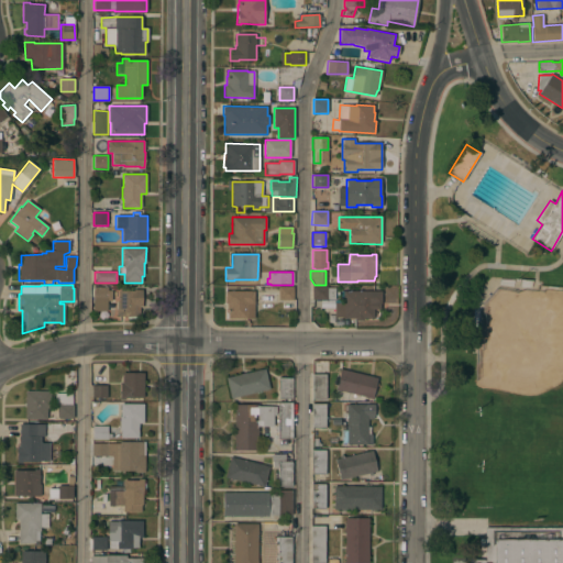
[(294,287),(294,300),(278,300),(278,286),(294,287)]
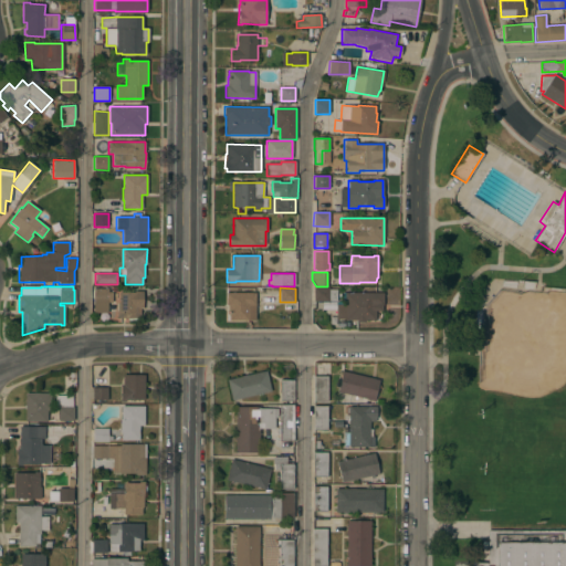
[(328,287),(328,290),(336,290),(336,301),(313,301),(313,287),(328,287)]
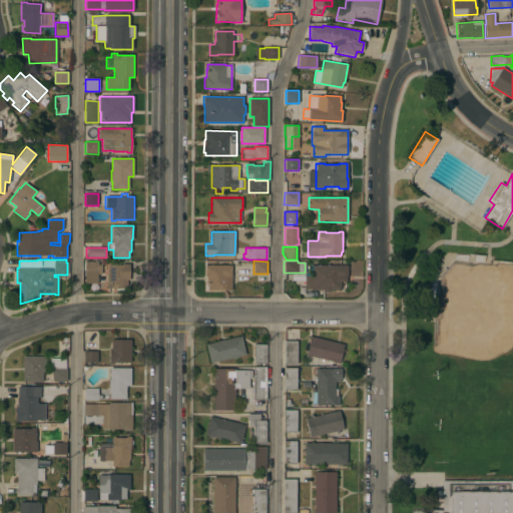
[(97,266),(102,266),(102,271),(97,271),(97,283),(85,283),(85,262),(97,262),(97,266)]
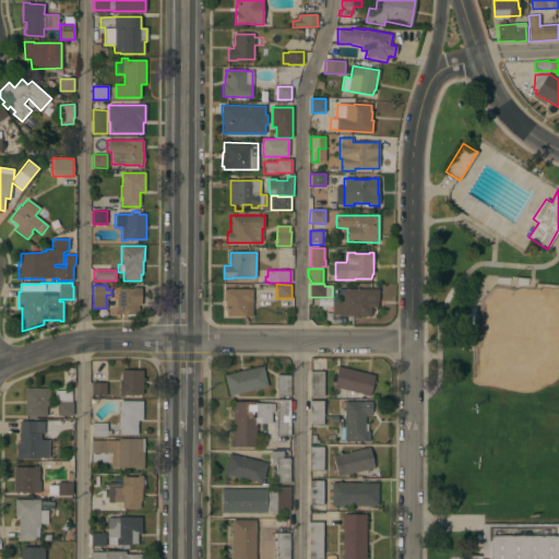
[(132,288),(132,287),(141,287),(141,305),(138,305),(138,314),(123,314),(123,317),(120,317),(120,313),(117,313),(117,307),(116,307),(116,299),(117,299),(117,288),(132,288)]
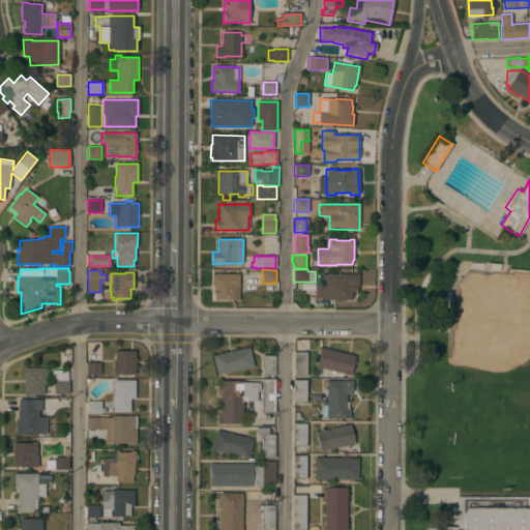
[(239,274),(239,300),(214,300),(214,294),(213,294),(213,286),(212,286),(212,274),(239,274)]
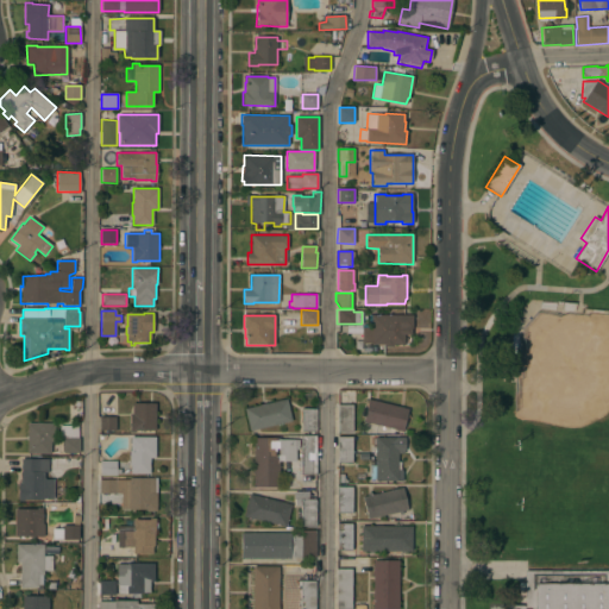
[(413,315),(413,328),(410,328),(410,334),(403,334),(403,345),(393,345),(393,347),(384,346),(383,345),(371,344),(360,343),(362,330),(370,330),(371,315),(413,315)]
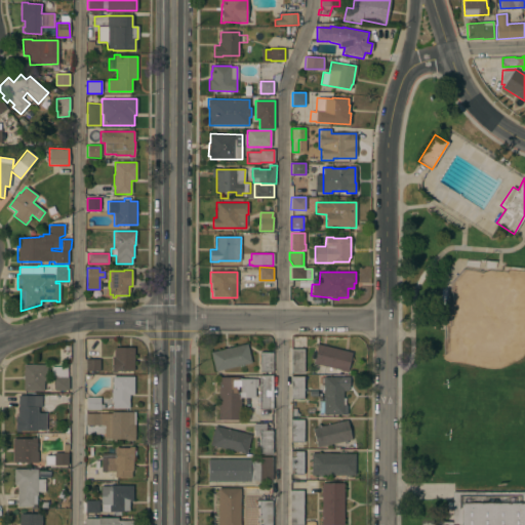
[(247,344),(251,363),(214,371),(210,353),(247,344)]
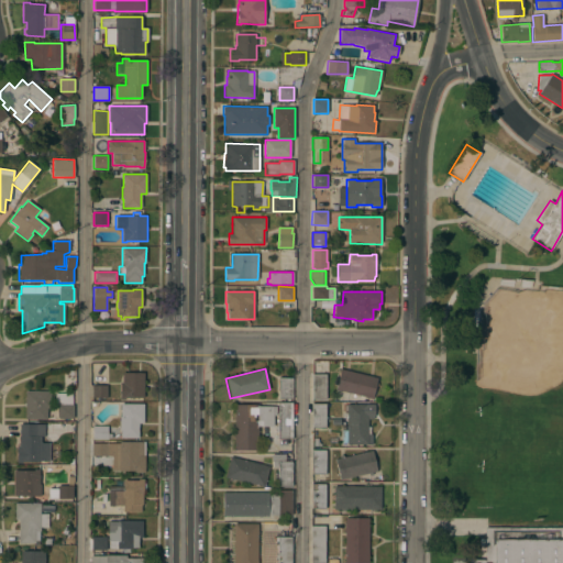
[(377,378),(372,398),(335,389),(340,370),(377,378)]
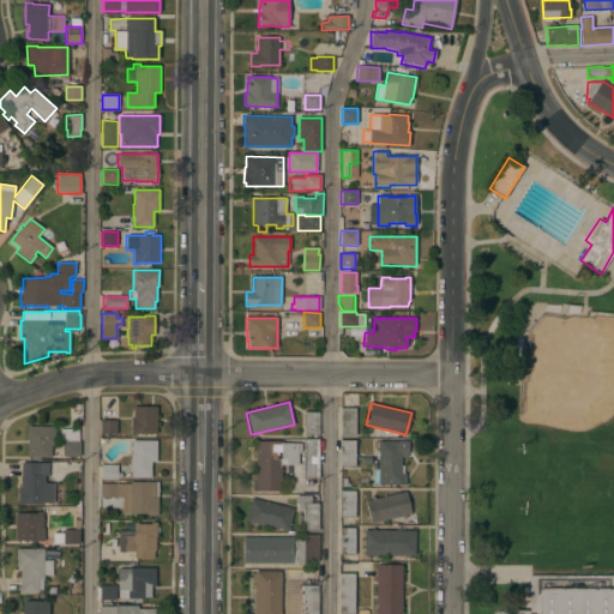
[(156,433),(137,433),(137,435),(131,435),(131,417),(133,417),(133,407),(156,407),(156,433)]
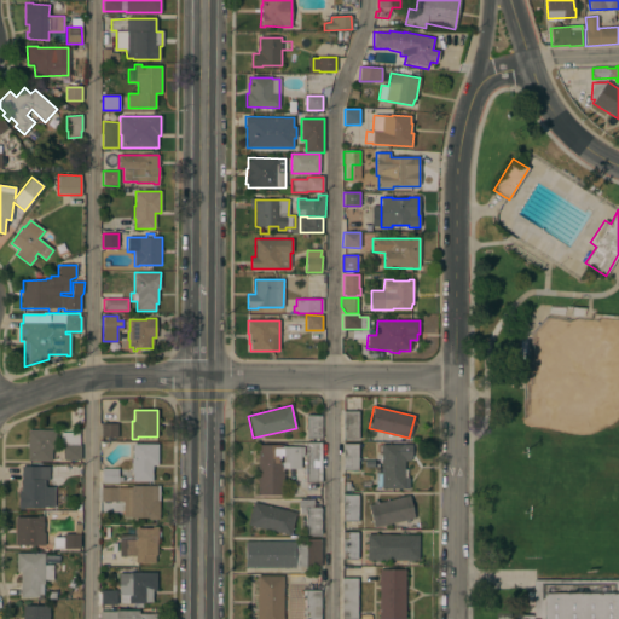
[(358,439),(343,439),(343,411),(358,411),(358,439)]
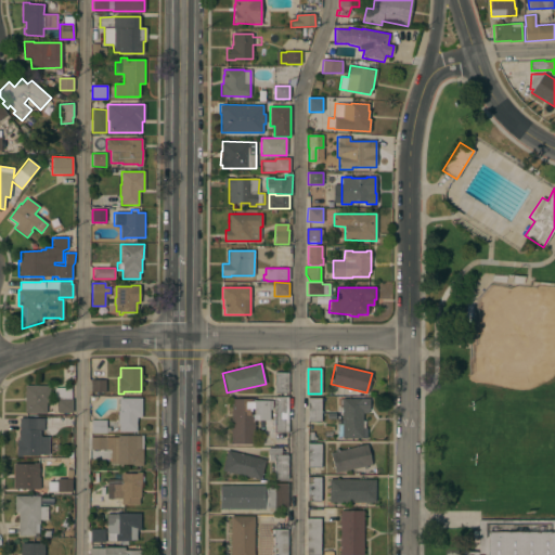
[(288,373),(287,394),(274,394),(274,373),(288,373)]
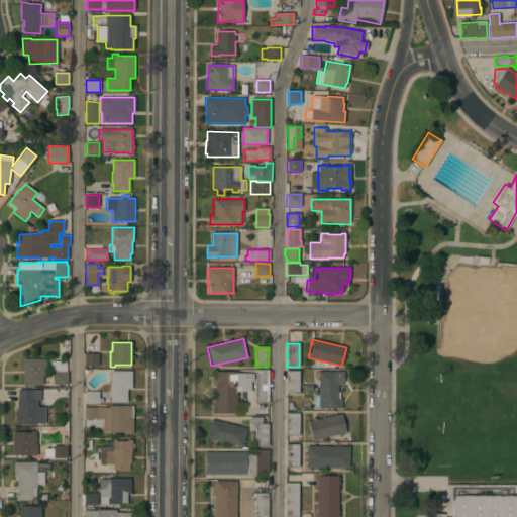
[(98,353),(98,366),(85,366),(85,353),(98,353)]
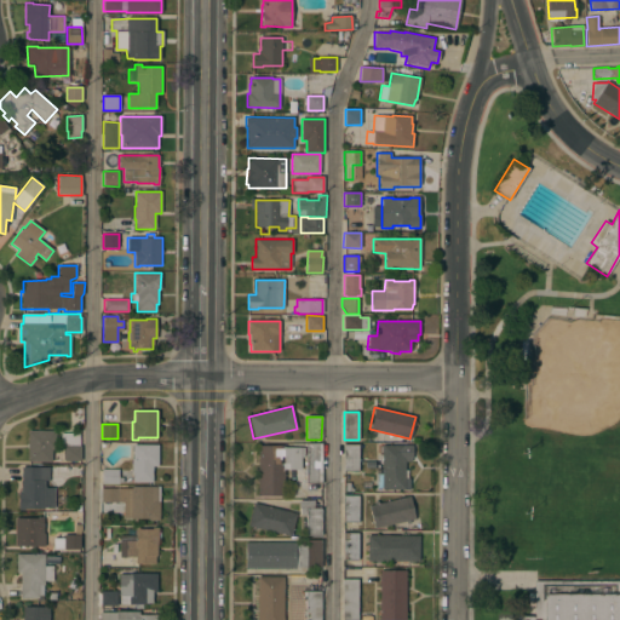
[(56,431),(56,449),(51,449),(51,463),(27,461),(28,431),(56,431)]
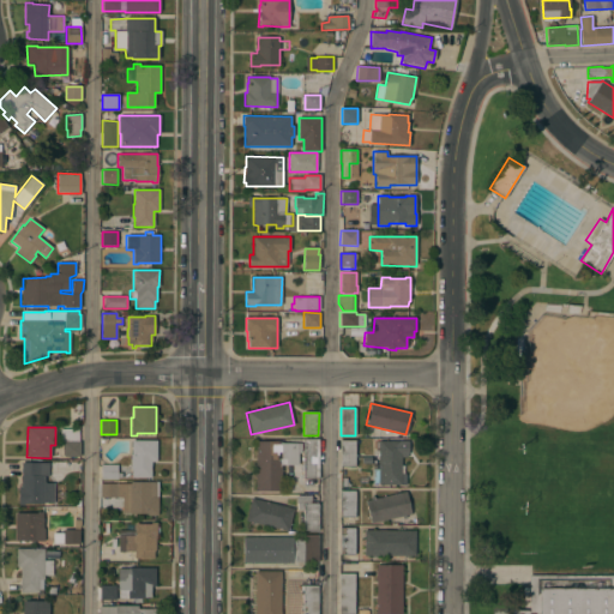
[(78,429),(78,441),(79,441),(79,457),(64,457),(64,443),(60,443),(60,429),(78,429)]
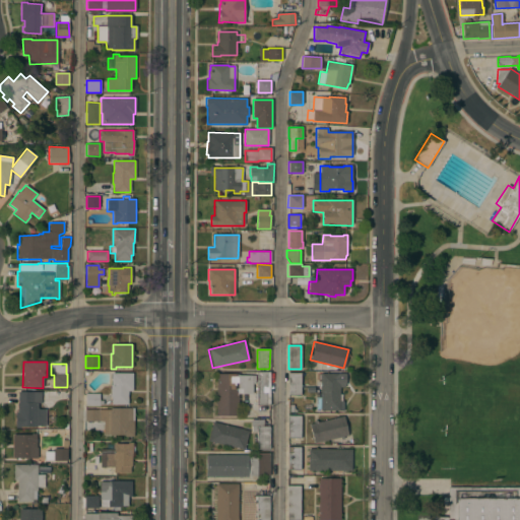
[(269,405),(256,405),(257,387),(251,387),(251,380),(257,380),(257,372),(269,372),(269,405)]
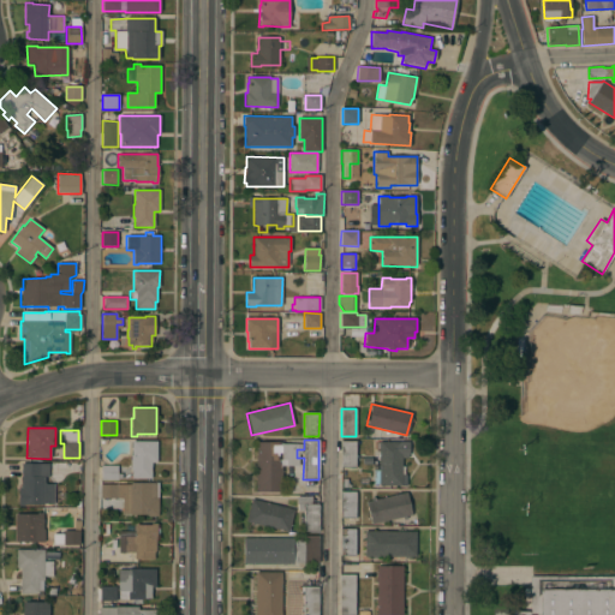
[(156,441),(156,463),(151,463),(151,479),(131,479),(131,470),(130,470),(130,455),(131,455),(131,441),(156,441)]
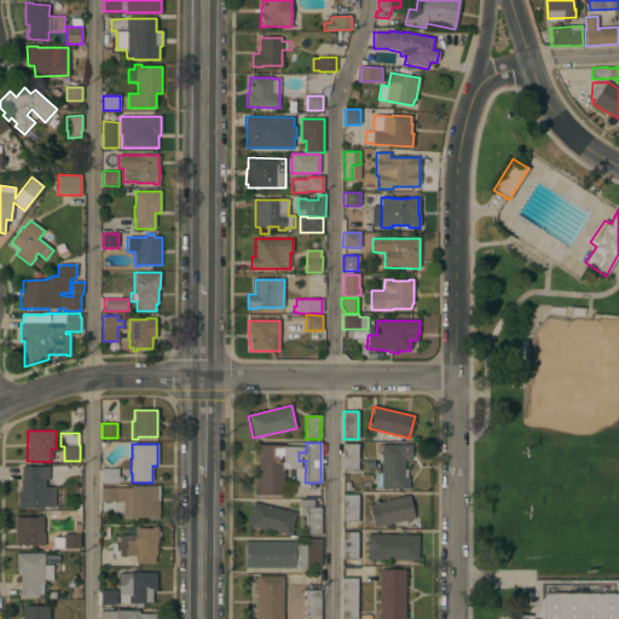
[(358,470),(342,470),(342,444),(358,444),(358,470)]
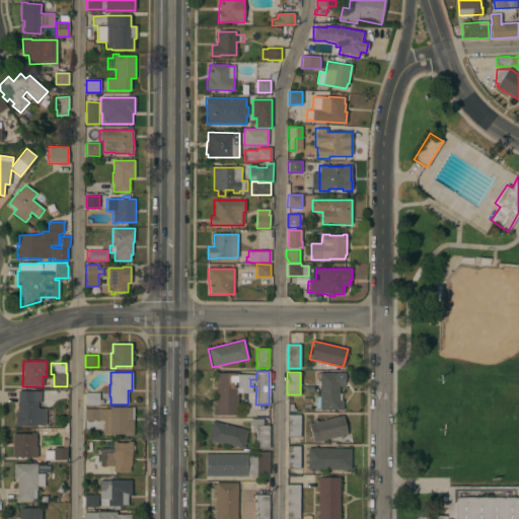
[(238,415),(216,416),(216,373),(238,373),(238,415)]
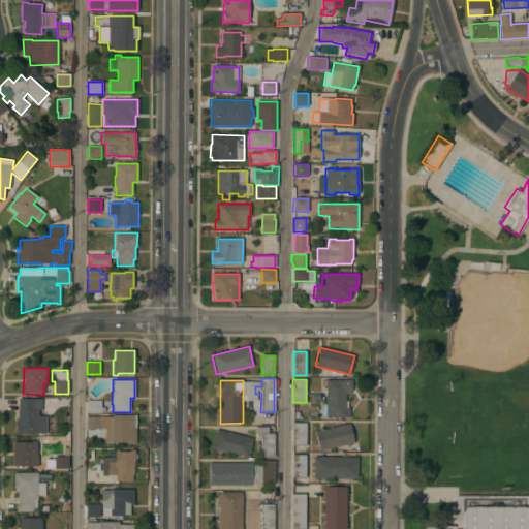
[(325,405),(325,380),(345,380),(345,401),(347,401),(347,408),(349,408),(349,417),(325,417),(325,416),(320,416),(320,405),(325,405)]
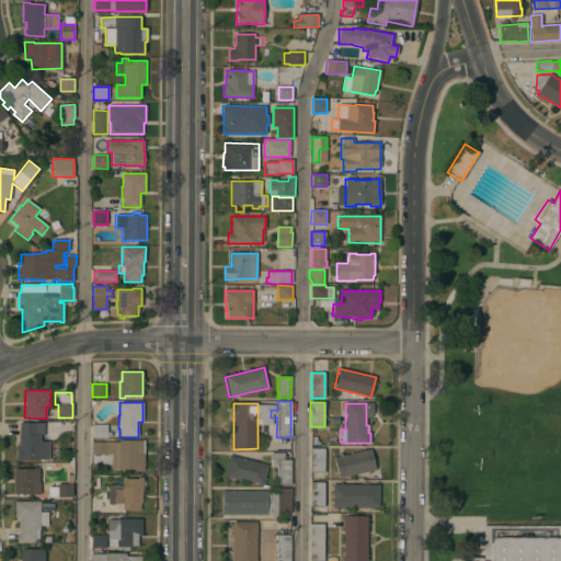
[(44,423),(44,435),(41,435),(41,442),(49,442),(49,460),(22,460),(22,461),(16,461),(16,445),(19,445),(19,423),(44,423)]
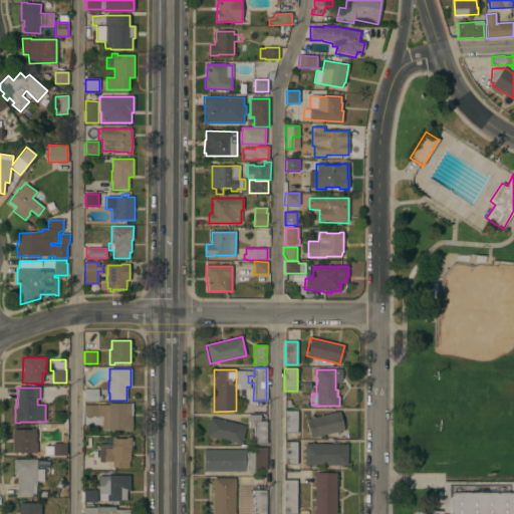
[(98,390),(97,402),(84,402),(84,389),(98,390)]
